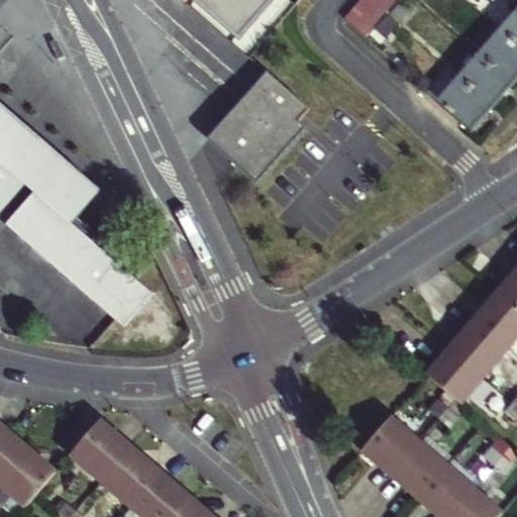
[(182,0),(184,1),(185,0),(195,0),(239,37),(271,0),(182,0)]
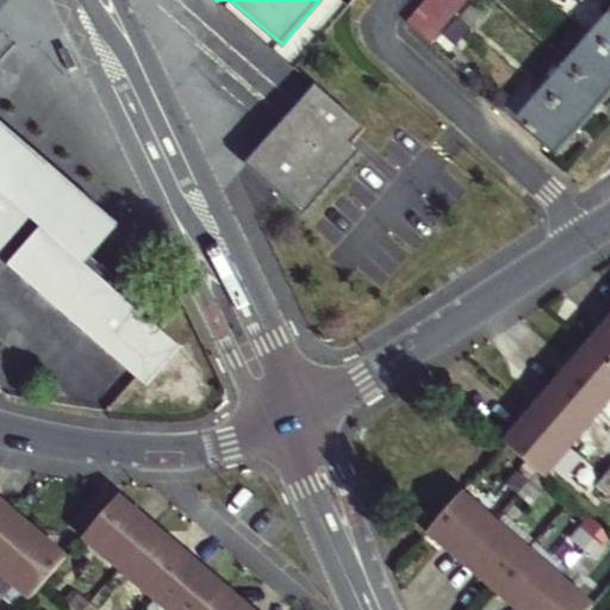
[(431,0),(416,24),(443,43),(473,0),(431,0)]
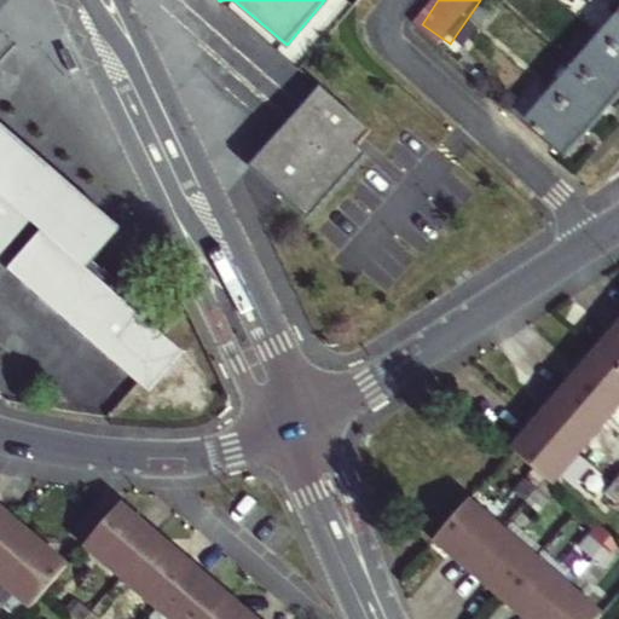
[(618,15),(601,36),(618,51),(618,15)]
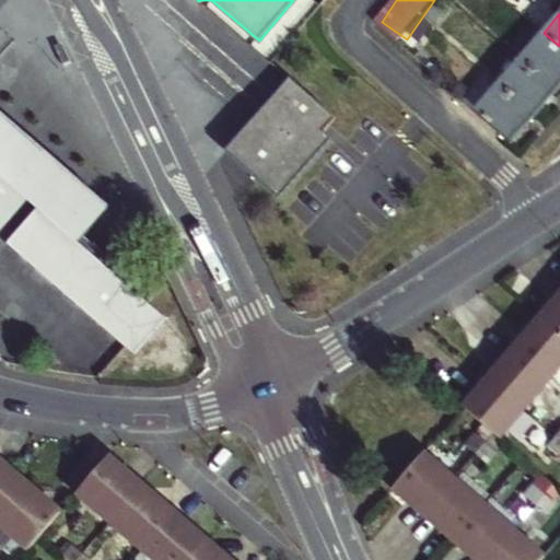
[(522,59),(553,86),(559,79),(559,46),(544,33),(522,59)]
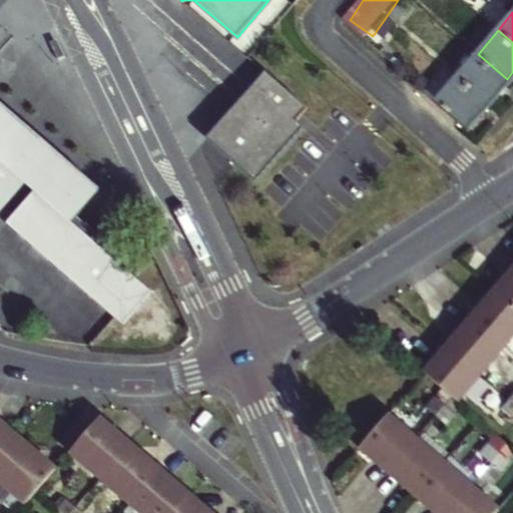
[(486,103),(507,79),(478,54),(457,78),(486,103)]
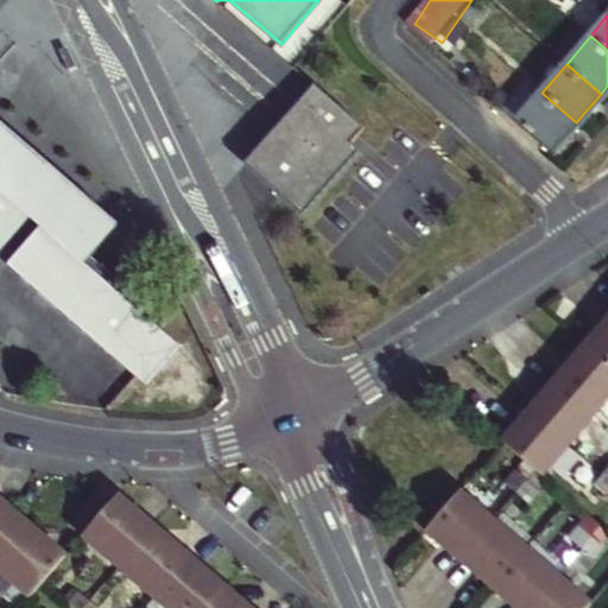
[(312,86),(244,163),(303,215),(359,151),(346,139),(359,125),(312,86)]
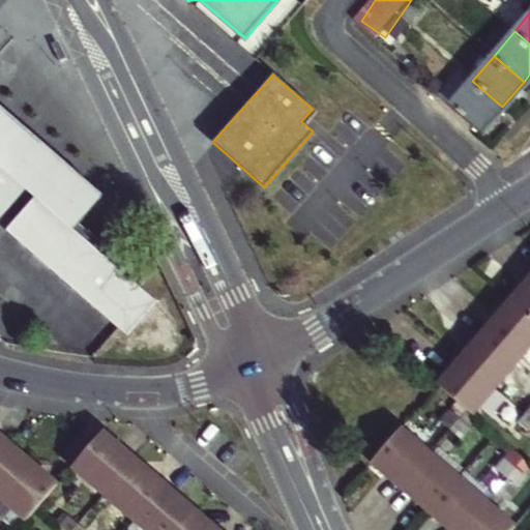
[(472,81),(450,106),(480,131),(502,107),(472,81)]
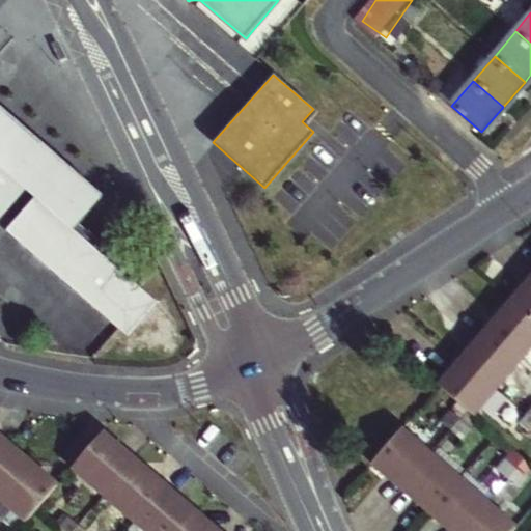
[(0,106),(0,216),(4,212),(14,220),(6,229),(126,333),(156,298),(73,226),(102,194),(0,106)]
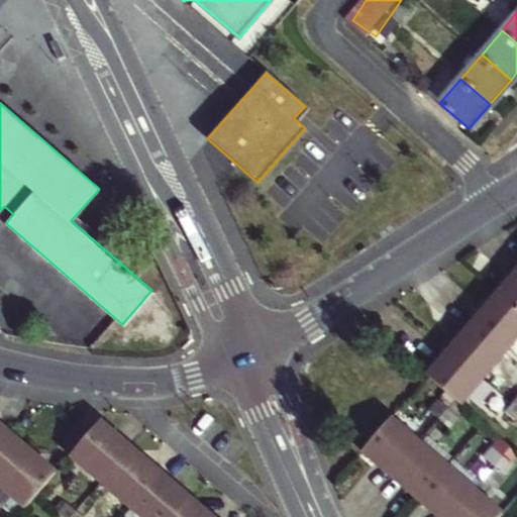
[(516,307),(516,269),(510,277),(515,283),(504,296),(516,307)]
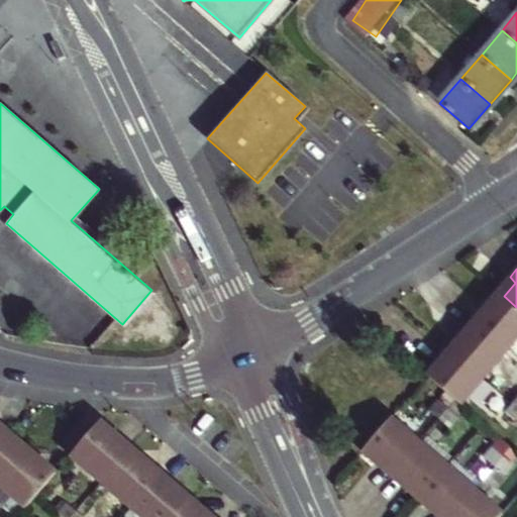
[(516,336),(516,307),(504,296),(492,311),(485,306),(475,318),(508,347),(516,336)]
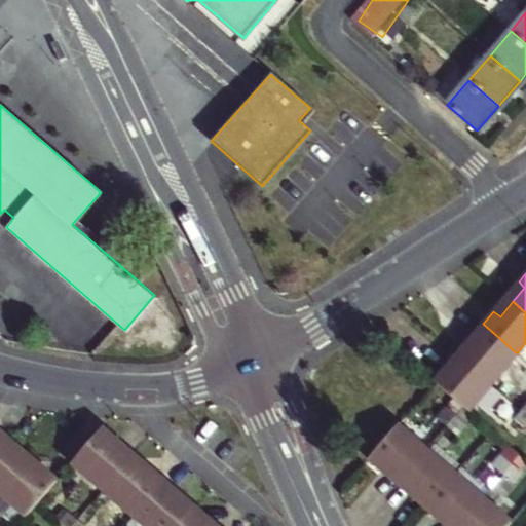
[(493,381),(517,353),(483,324),(471,337),(477,342),(464,357),(493,381)]
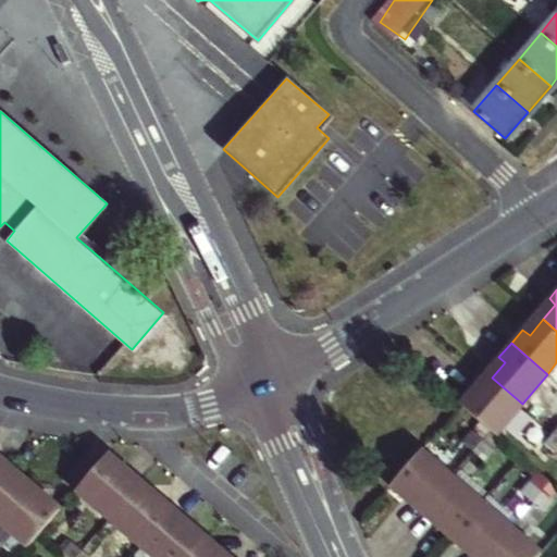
[(522,404),(492,378),(478,394),(471,388),(460,404),(489,430),(496,434),(522,404)]
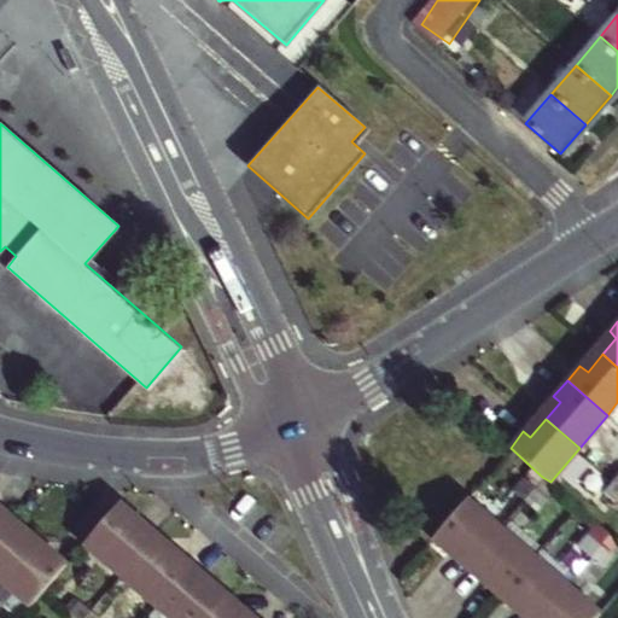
[(616,500),(617,495),(617,481),(614,477),(605,489),(616,500)]
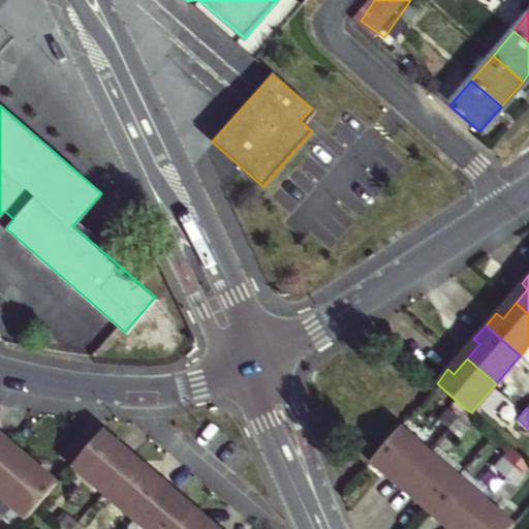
[(448,427),(457,417),(448,410),(440,418),(448,427)]
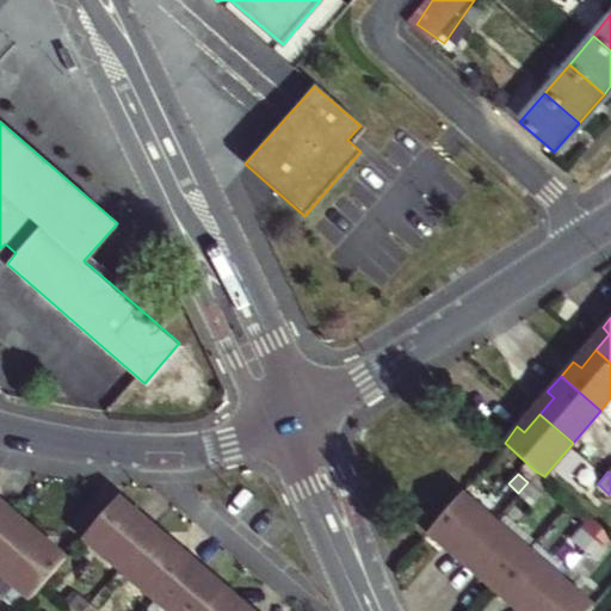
[(518,493),(530,501),(539,492),(528,482),(518,493)]
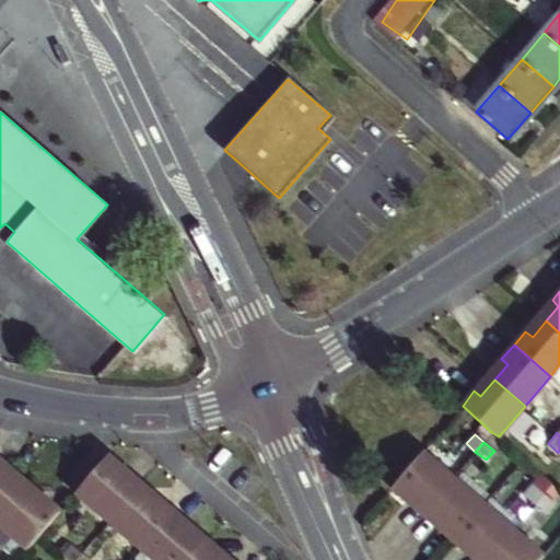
[(428,508),(453,477),(423,451),(392,487),(410,502),(416,498),(428,508)]
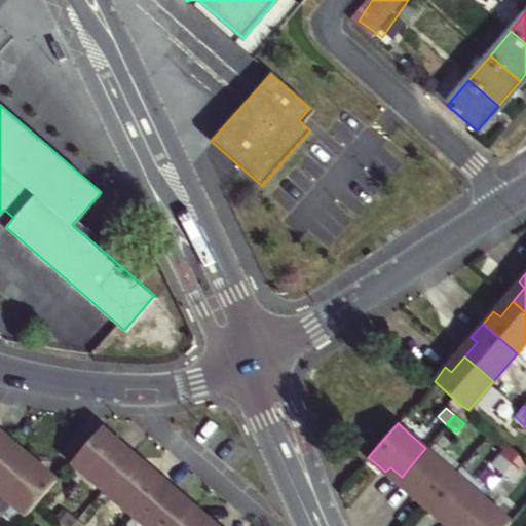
[(100,429),(70,465),(101,491),(126,461),(108,446),(113,441),(100,429)]
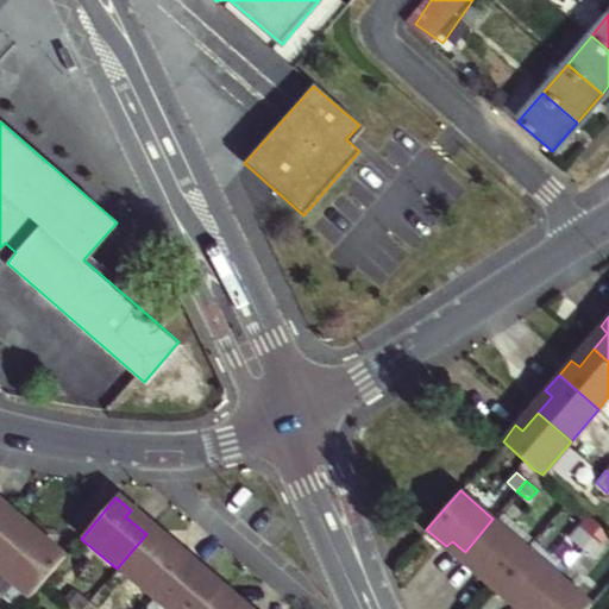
[(0,544),(16,526),(0,513),(0,544)]
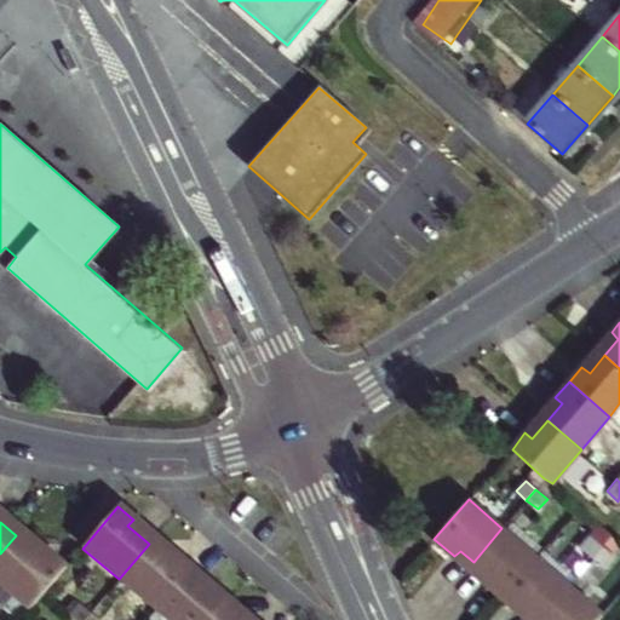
[(534,556),(501,528),(474,562),(492,577),(486,583),(500,596),(534,556)]
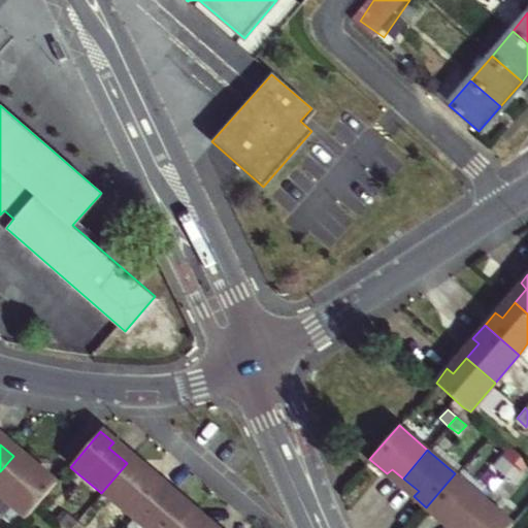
[(25,521),(37,505),(56,485),(43,473),(39,479),(13,456),(0,471),(0,517),(12,527),(13,527),(23,519),(25,521)]
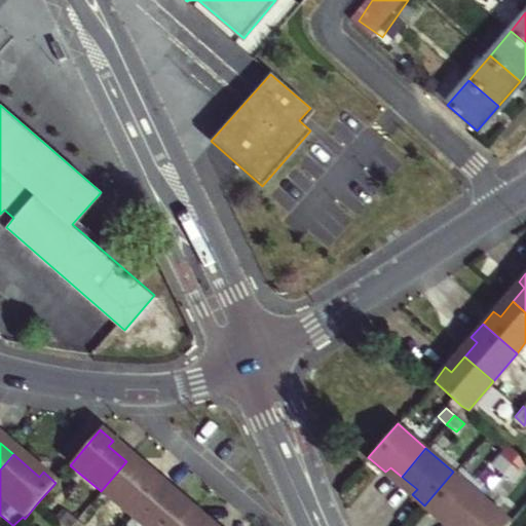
[(502,472),(510,462),(500,454),(493,464),(502,472)]
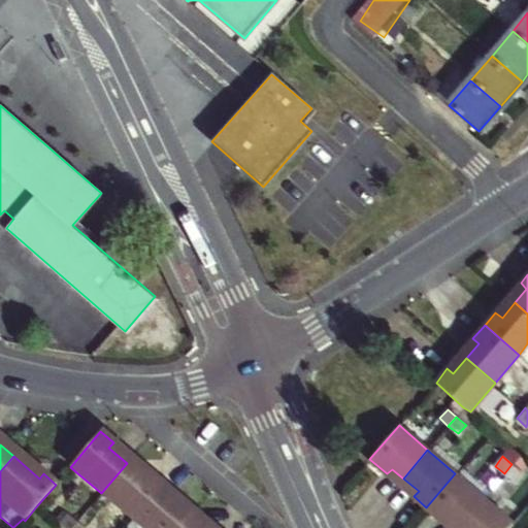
[(101,493),(132,520),(162,485),(149,472),(143,477),(127,463),(101,493)]
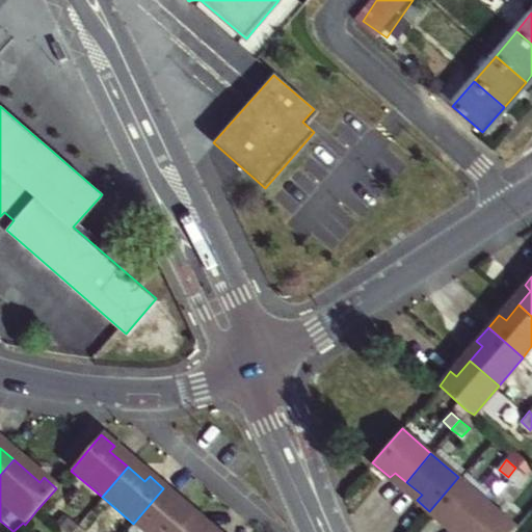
[(515,468),(508,477),(519,484),(526,477),(515,468)]
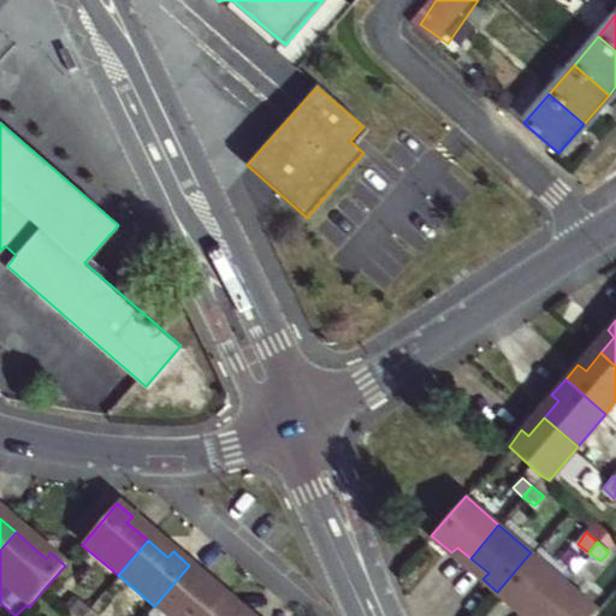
[(531,552),(497,592),(514,606),(520,599),(535,612),(563,581),(531,552)]
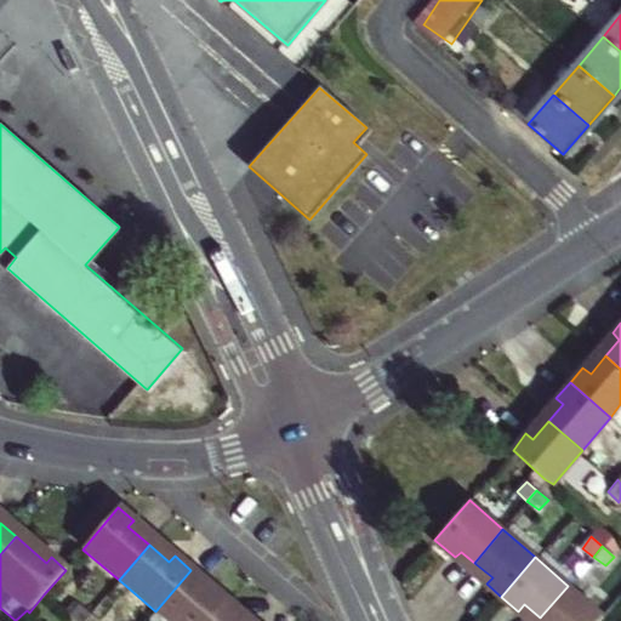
[(155,611),(166,620),(209,620),(221,607),(201,590),(208,584),(191,570),(155,611)]
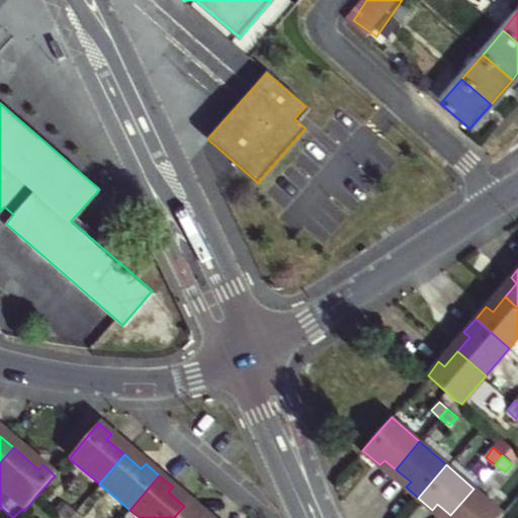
[(498,517),(502,513),(473,489),(450,515),(453,517),(498,517)]
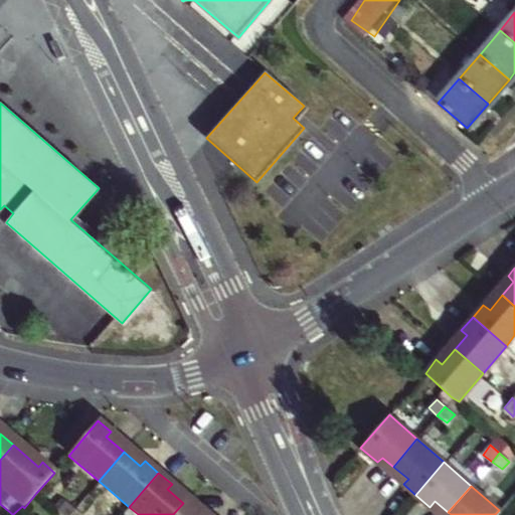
[(57,511),(61,514),(69,514),(74,510),(64,502),(57,511)]
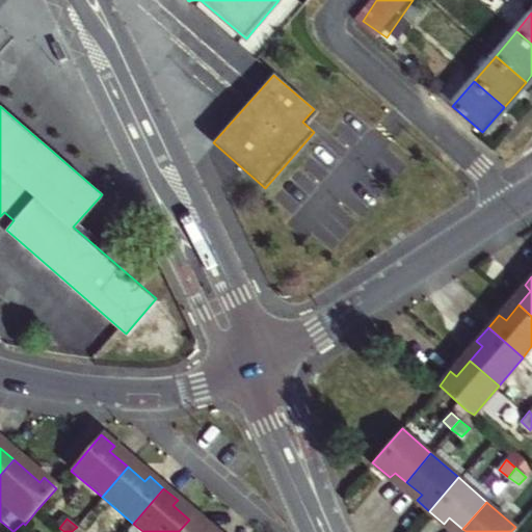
[(179,531),(215,531),(212,529),(209,531),(204,531),(189,520),(179,531)]
